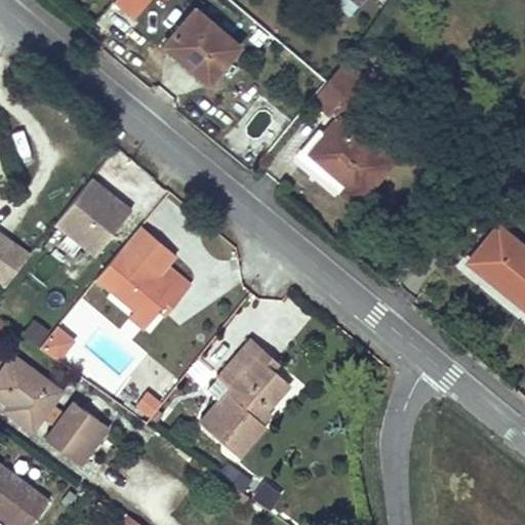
[(359,5),(352,0),(330,0),(350,16),(359,5)]
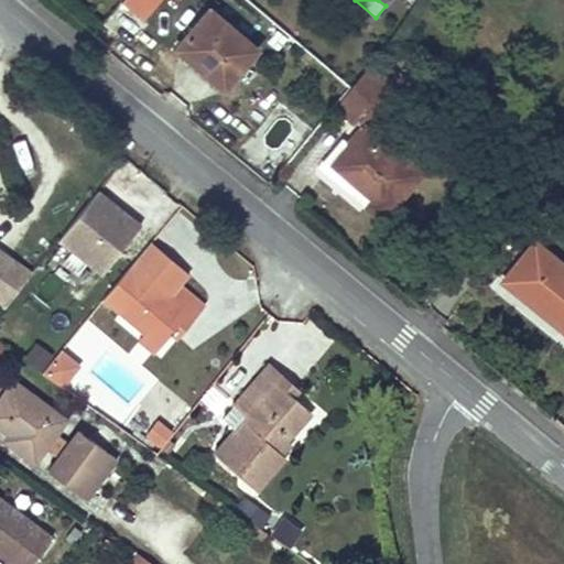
[(257,49),(209,9),(182,42),(195,54),(191,60),(224,88),(257,49)]
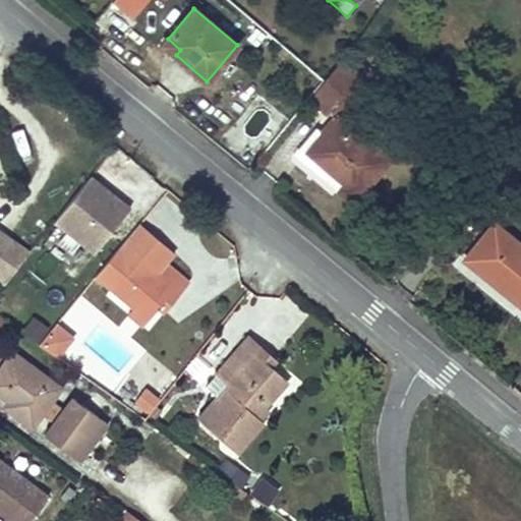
[(180,50),(168,39),(163,44),(176,55),(180,50)]
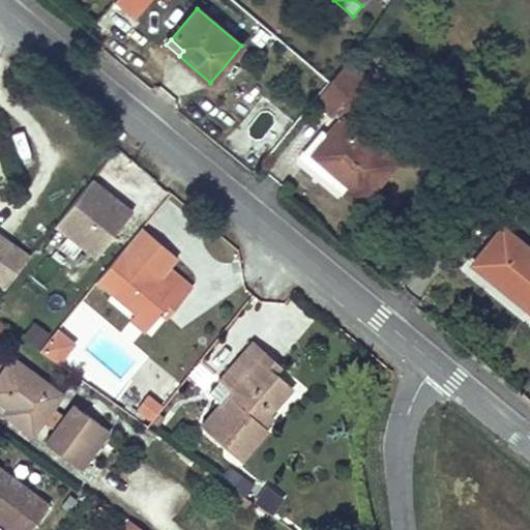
[(398,163),(360,130),(372,116),(350,96),(354,93),(367,78),(348,61),(315,99),(334,116),(337,113),(342,117),(328,134),(310,154),(348,187),(343,193),(359,207),(398,163)]
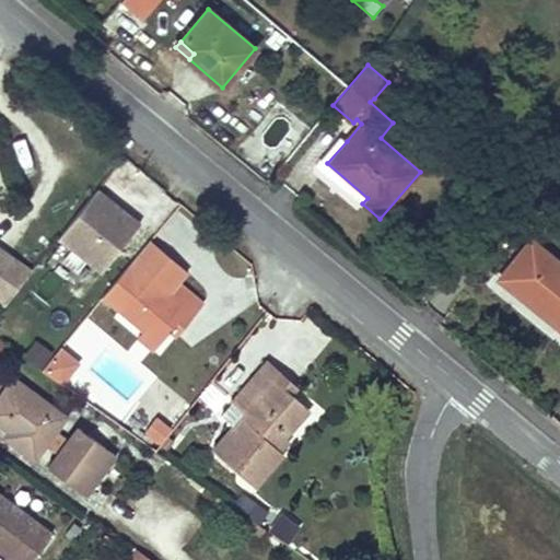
[(397,118),(374,98),(370,102),(393,123),(397,118)]
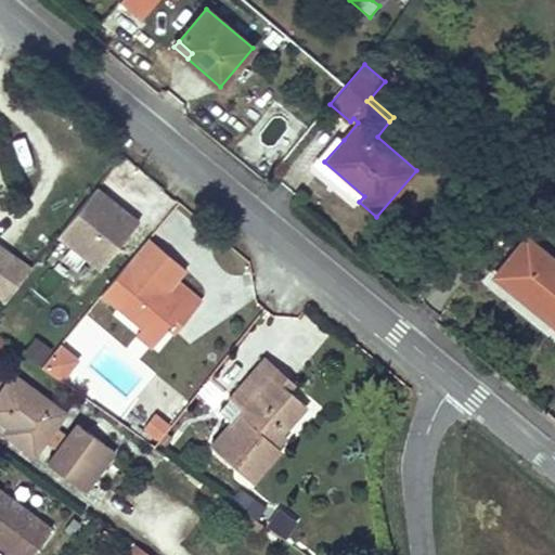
[(364,196),(324,162),(344,140),(337,134),(313,163),(359,202),(364,196)]
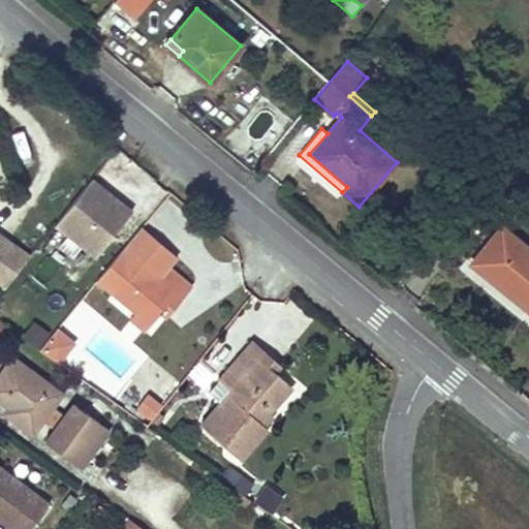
[(95,257),(134,208),(92,175),(54,224),(95,257)]
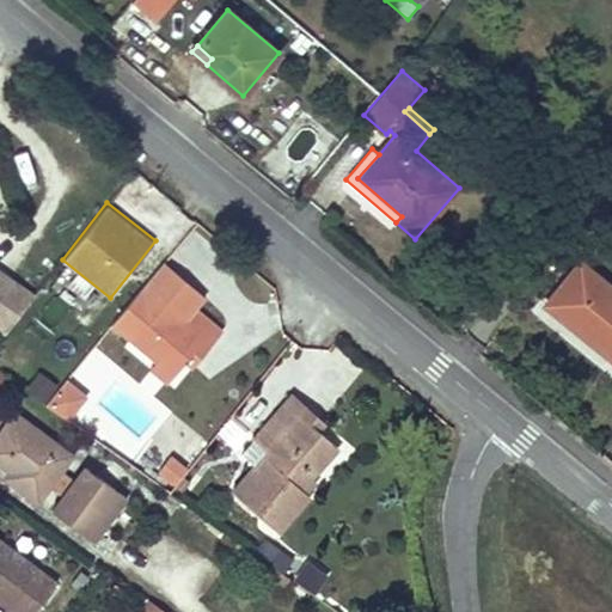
[(611,288),(580,263),(546,305),(611,357),(611,288)]
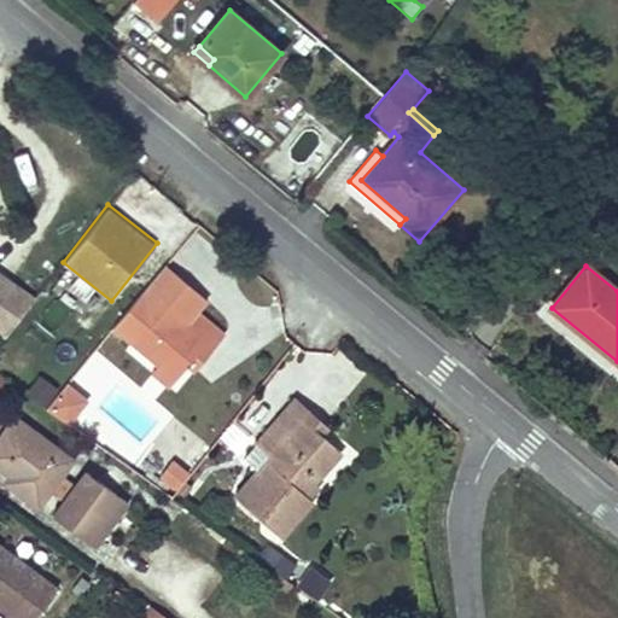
[(0,299),(12,284),(0,274),(0,299)]
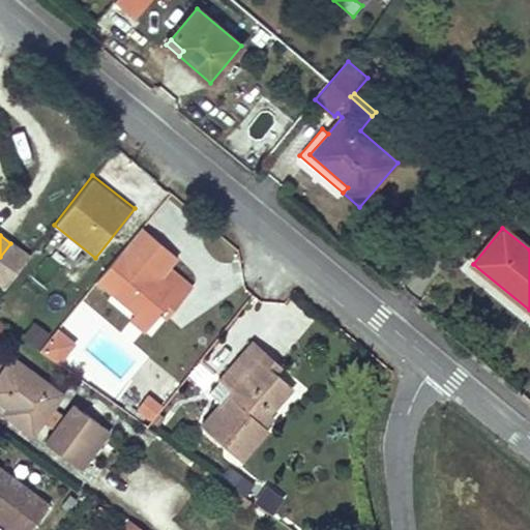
[(171,265),(135,235),(124,248),(158,278),(169,266),(171,265)]
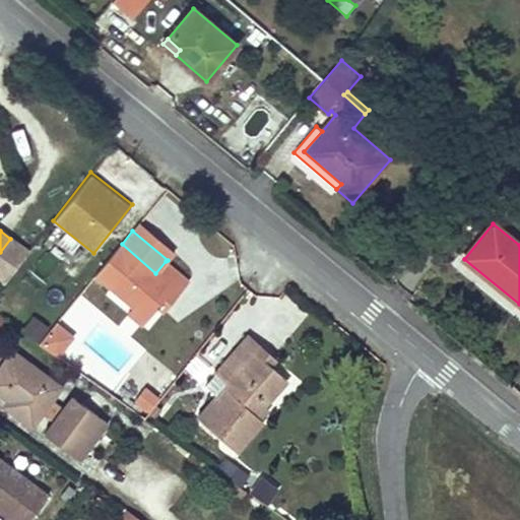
[(155,273),(122,244),(94,275),(132,307),(147,319),(173,288),(179,294),(189,281),(166,261),(155,273)]
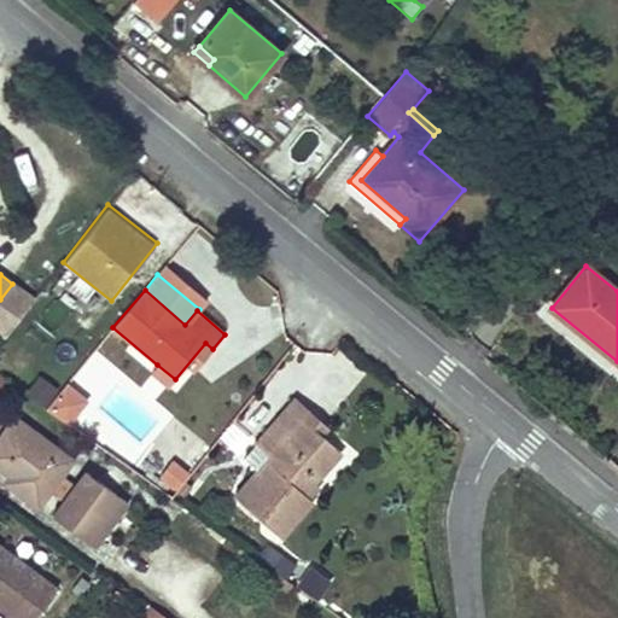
[(213,349),(205,343),(187,366),(194,371),(213,349)]
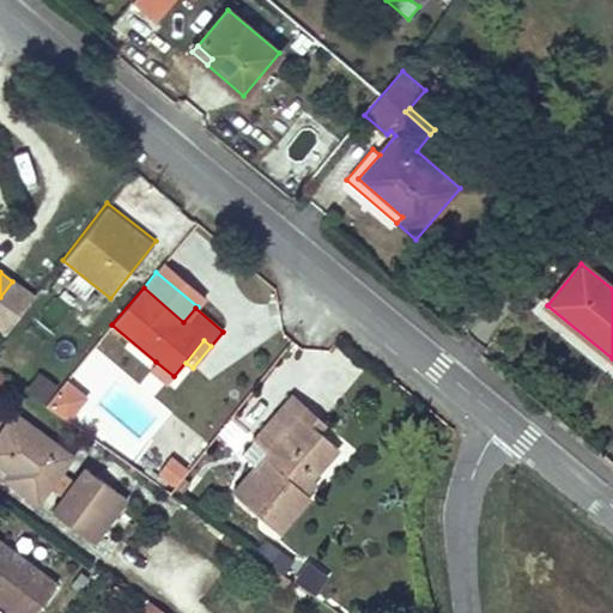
[(174,376),(156,362),(150,369),(168,383),(174,376)]
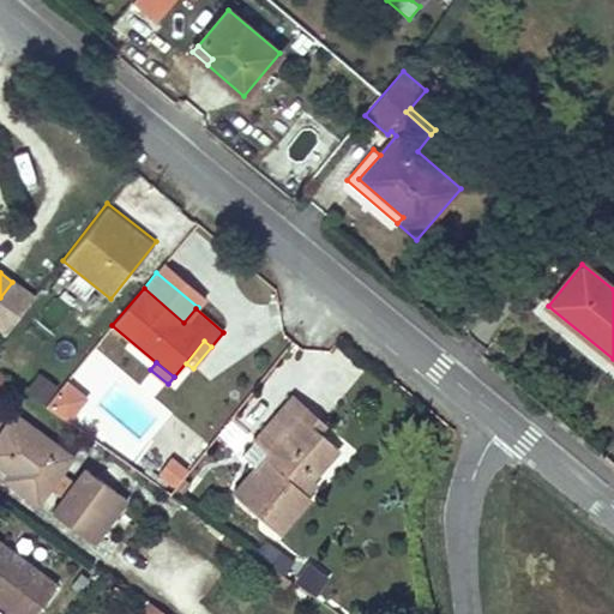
[(28,391),(44,402),(56,383),(40,372),(28,391)]
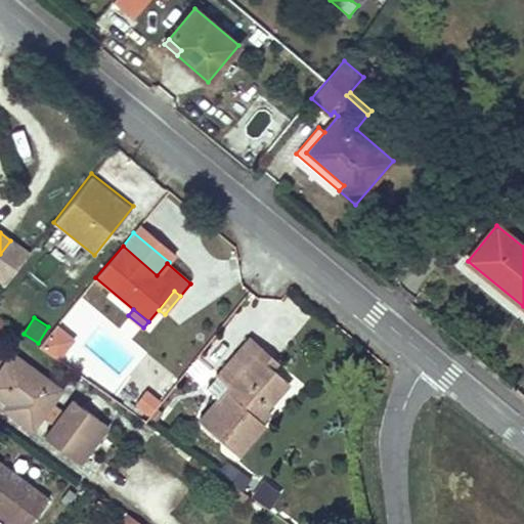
[(56,321),(38,345),(58,361),(77,338),(56,321)]
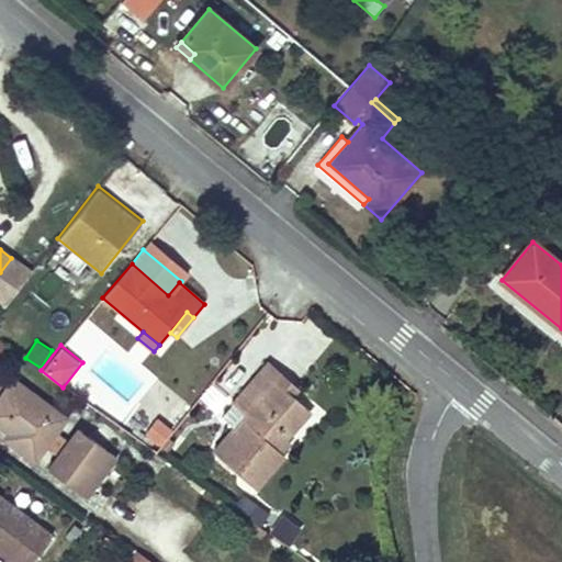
[(291,393),(278,382),(283,375),(269,362),(221,416),(235,428),(214,451),(255,487),(283,454),(280,451),(279,450),(276,448),(271,445),(277,439),(280,442),(283,438),(310,409),(291,393)]
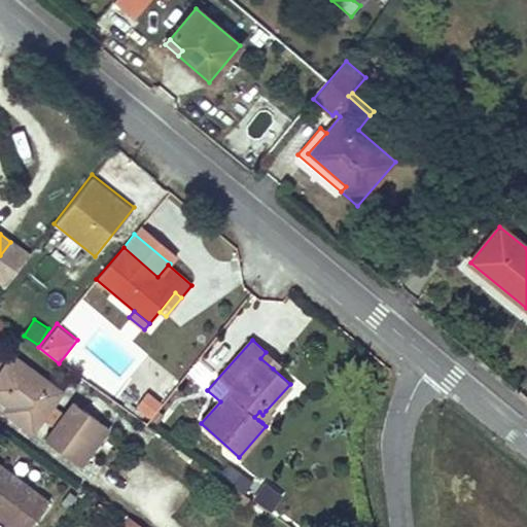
[(278,362),(266,352),(260,358),(273,369),(278,362)]
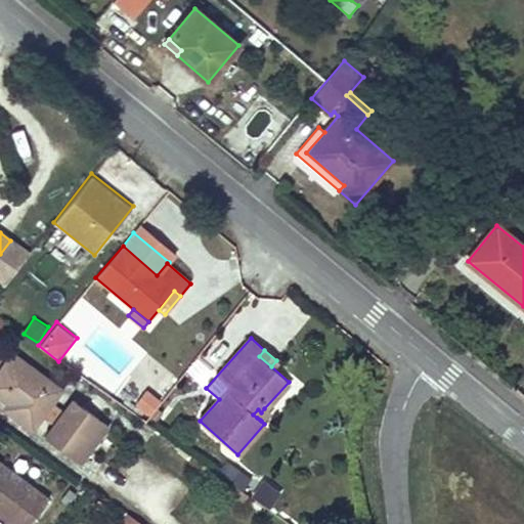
[(60,389),(13,354),(0,372),(0,395),(10,403),(18,409),(15,415),(33,428),(42,415),(54,424),(45,436),(80,463),(108,424),(74,398),(64,410),(52,401),(60,389)]
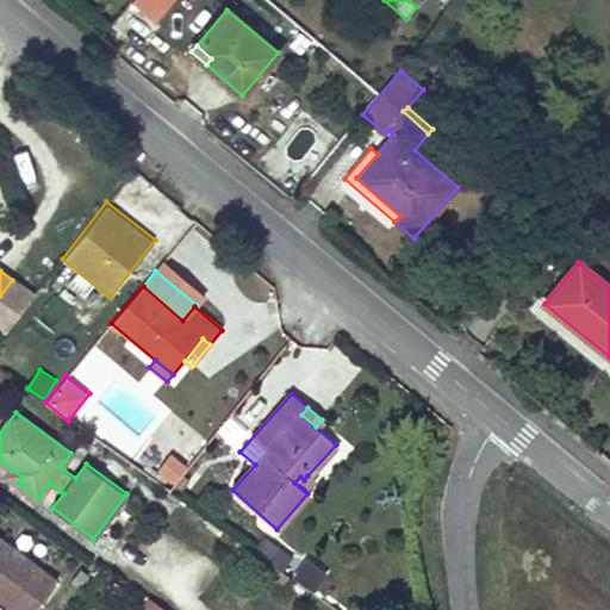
[(174,486),(190,467),(172,452),(156,471),(174,486)]
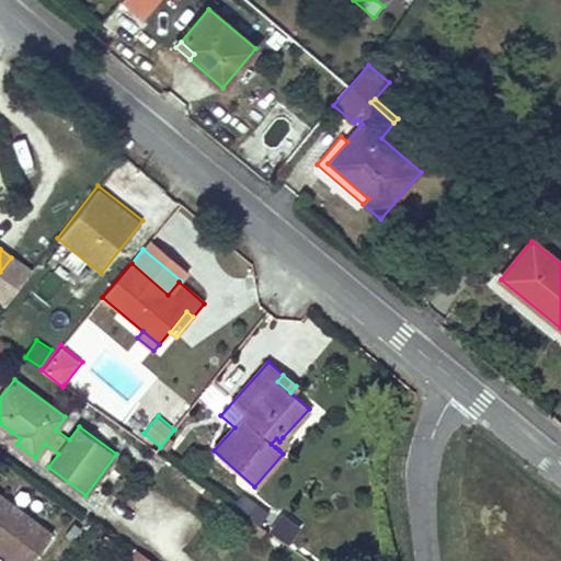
[(20,438),(11,432),(8,437),(16,444),(20,438)]
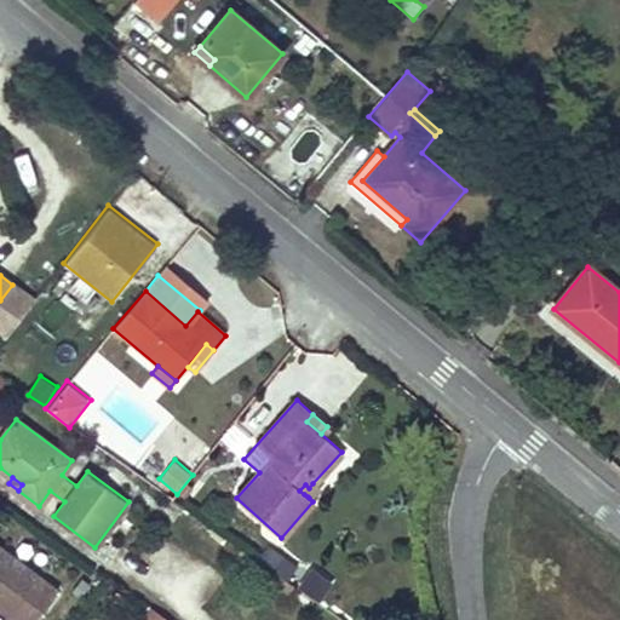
[(317,488),(313,483),(309,488),(305,484),(299,491),(304,494),(308,497),(309,498),(317,488)]
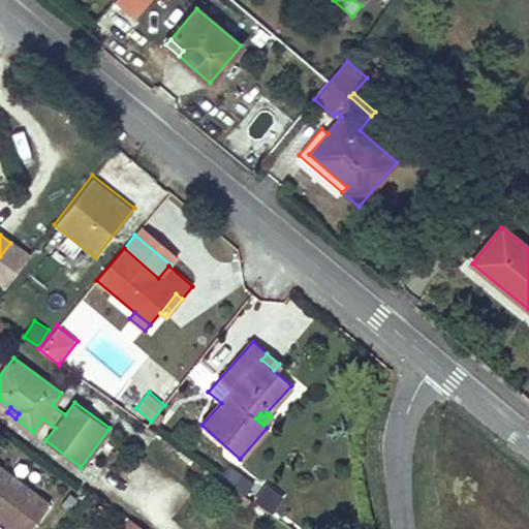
[(157,434),(147,426),(144,431),(154,439),(157,434)]
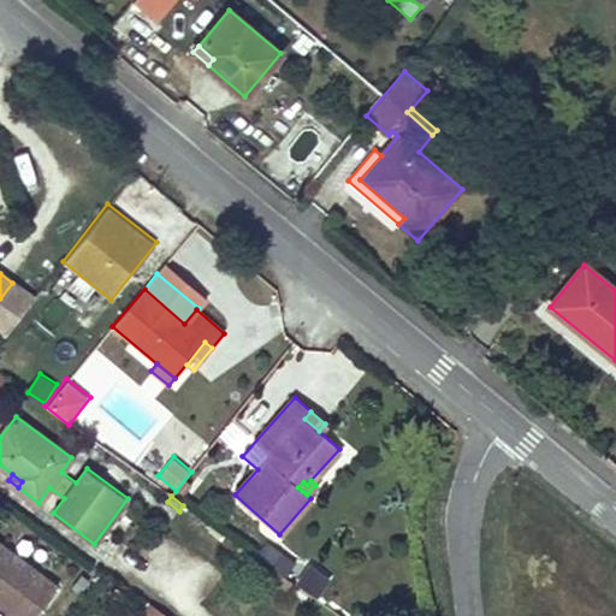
[(35,615),(58,587),(0,543),(0,606),(12,615),(11,615),(35,615)]
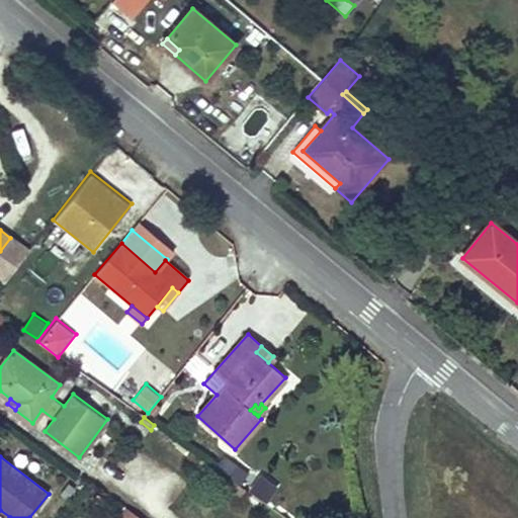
[(237,465),(225,456),(217,467),(229,476),(237,465)]
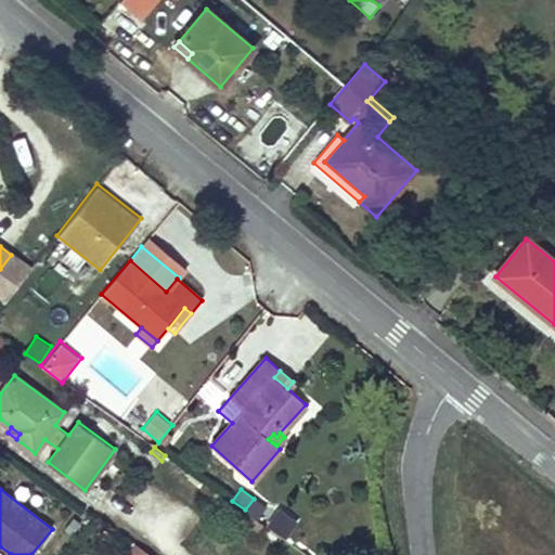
[(231,502),(218,492),(213,500),(227,510),(231,502)]
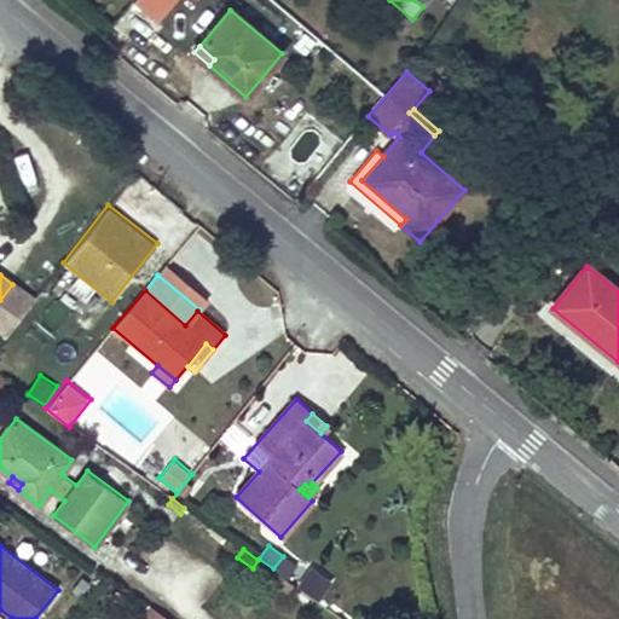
[(273,572),(258,560),(253,568),(268,579),(273,572)]
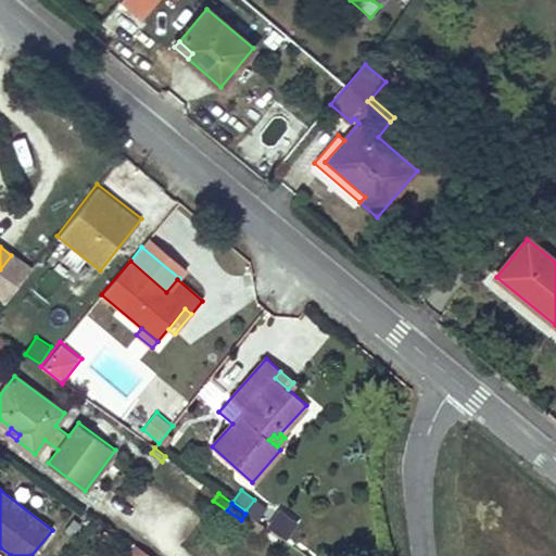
[(295,523),(278,512),(268,527),(285,539),(295,523)]
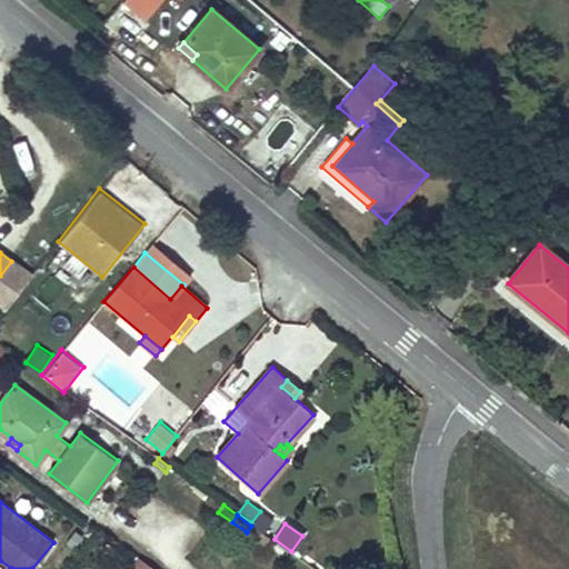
[(266,535),(251,526),(247,532),(260,542),(266,535)]
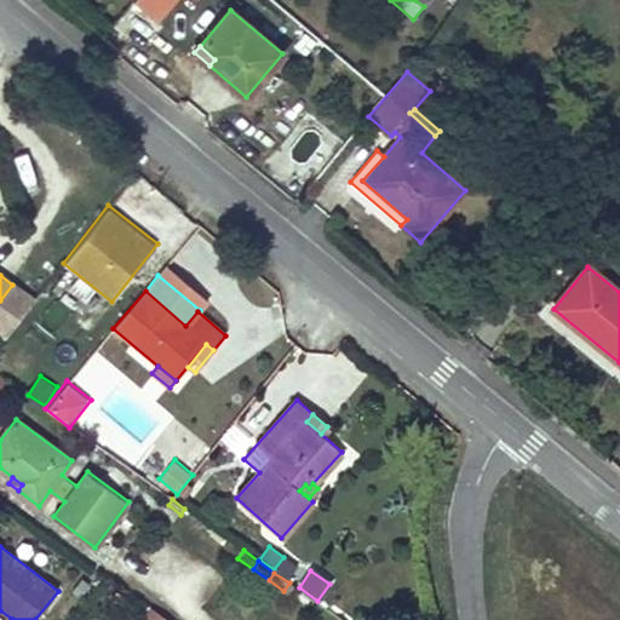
[(171,619),(148,602),(133,619),(171,619)]
